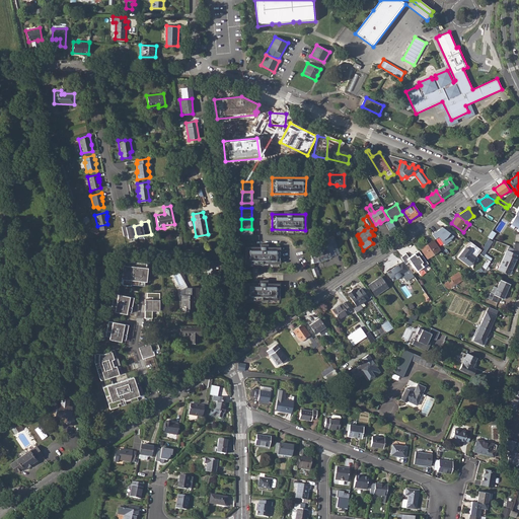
[(136,236),(134,226),(126,228),(125,226),(122,227),(124,236),(127,236),(129,238),(136,236)]
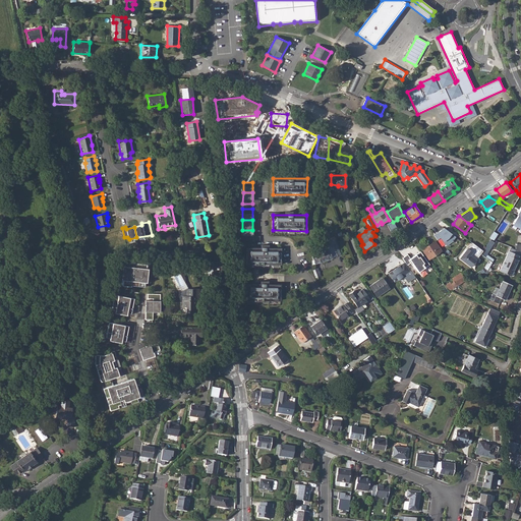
[(444,242),(446,245),(453,240),(456,236),(444,228),(438,232),(437,232),(433,234),(441,244),(444,242)]
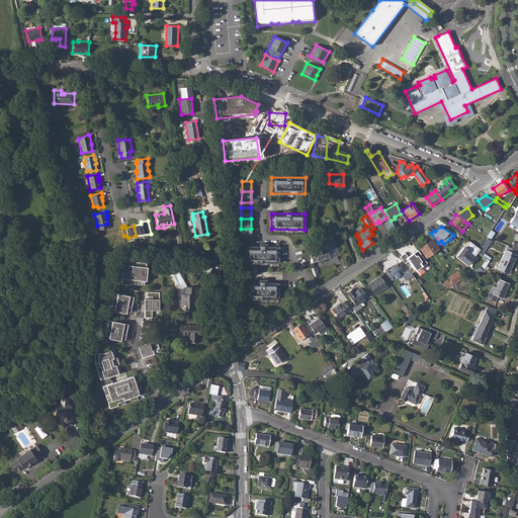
[(241,239),(251,239),(251,229),(241,229),(241,239)]
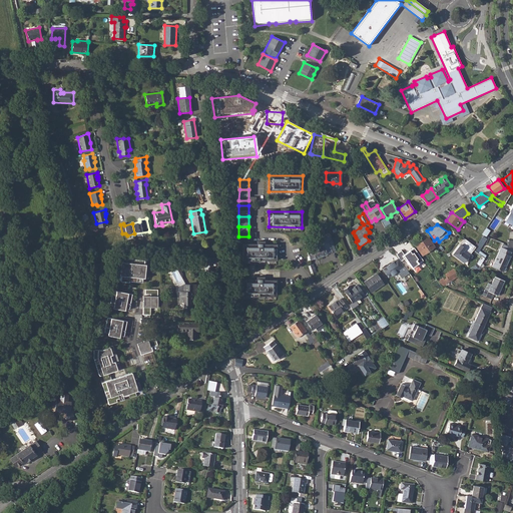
[(314,249),(308,252),(308,253),(309,257),(308,257),(308,261),(333,251),(328,239),(331,239),(329,235),(321,238),(322,242),(313,246),(314,249)]
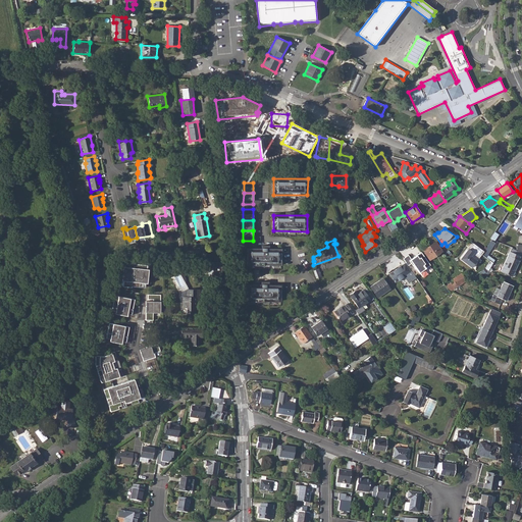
[(435,242),(423,250),(430,260),(441,251),(435,242)]
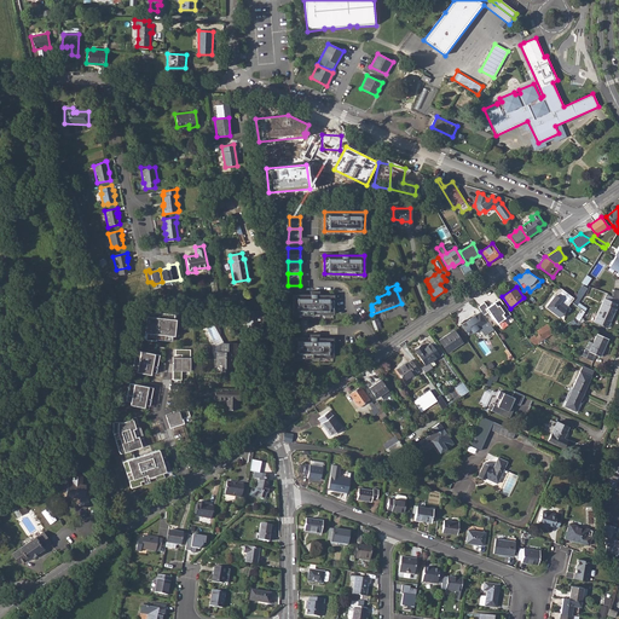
[(573,298),(561,289),(556,296),(555,295),(545,307),(559,317),(571,301),(573,298)]
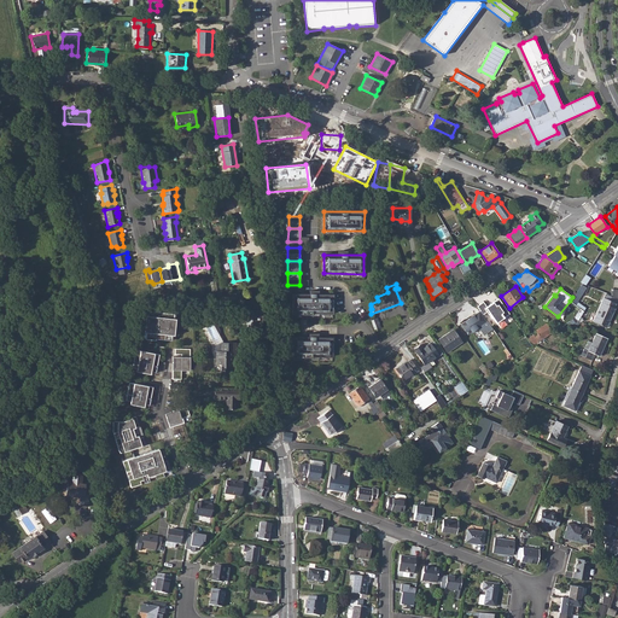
[(572,297),(570,301),(575,304),(582,293),(578,291),(573,298),(572,297)]
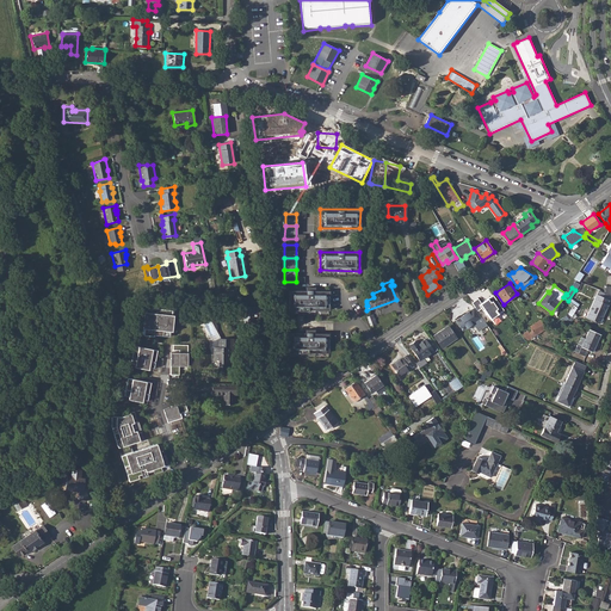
[(329,291),(290,291),(289,309),(329,310),(329,291)]
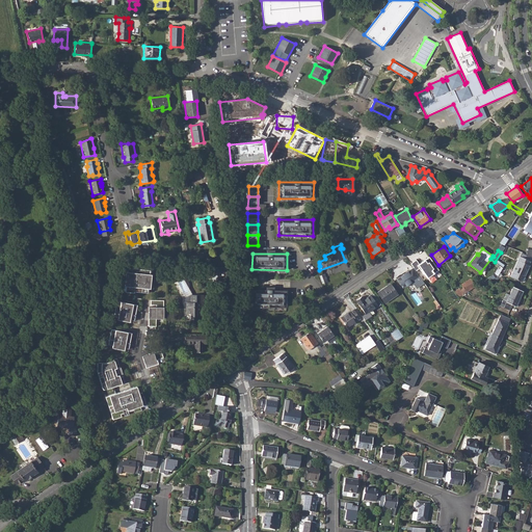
[(416,259),(410,263),(416,270),(419,268),(420,270),(422,269),(427,277),(439,269),(429,257),(424,260),(425,261),(423,263),(422,261),(419,264),(416,259)]
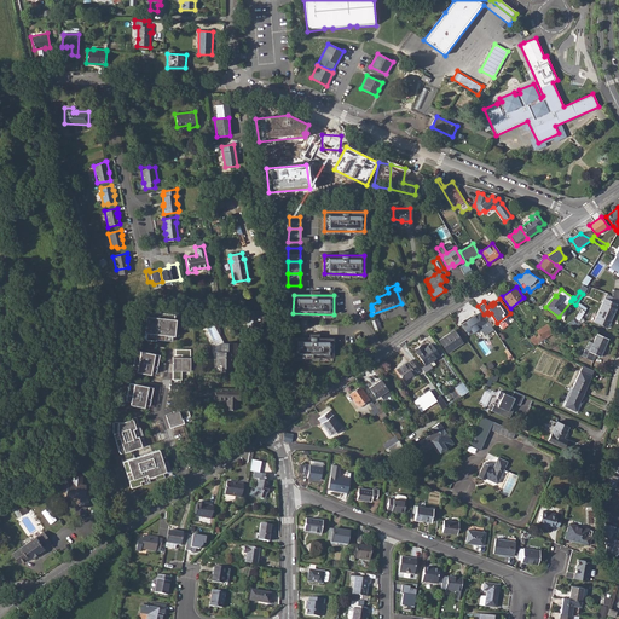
[(605,299),(603,301),(614,308),(617,304),(611,301),(605,299)]
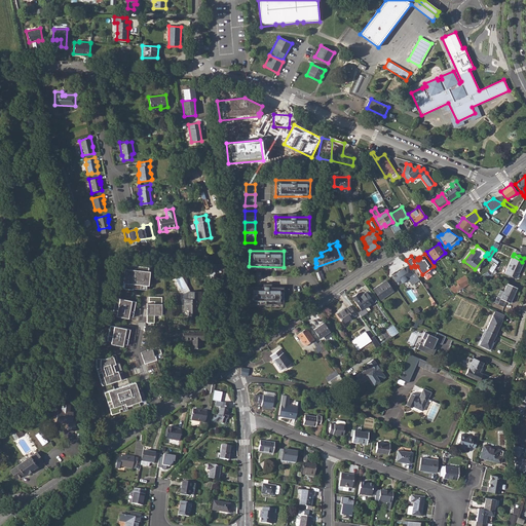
[(513,256),(511,260),(521,266),(522,262),(513,256)]
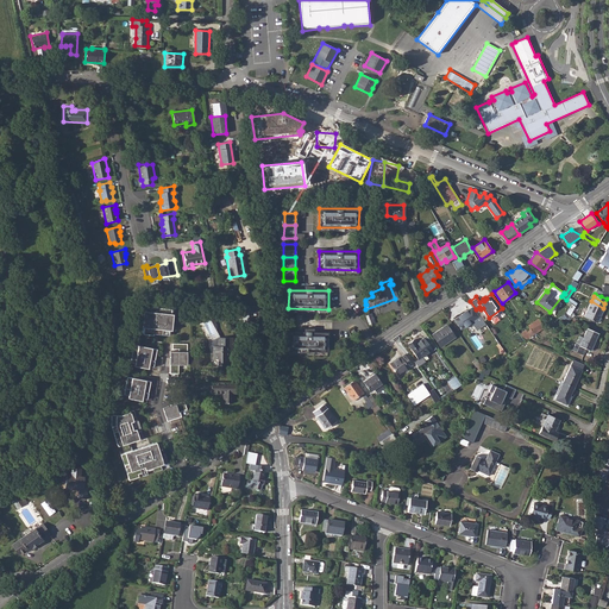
[(603,308),(591,301),(584,316),(597,322),(601,316),(600,315),(603,308)]
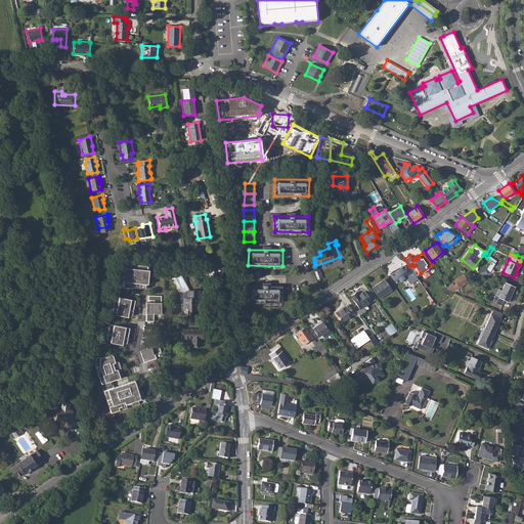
[(225,263),(209,263),(209,269),(208,269),(208,274),(210,276),(215,276),(215,277),(222,277),(222,270),(225,270),(225,263)]
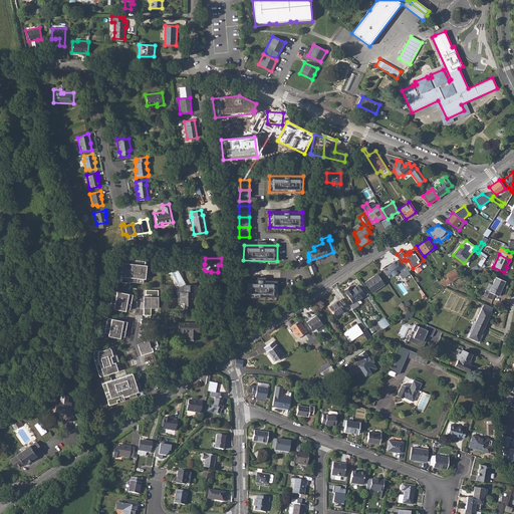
[(123,259),(121,282),(130,283),(130,282),(143,283),(145,262),(123,259)]
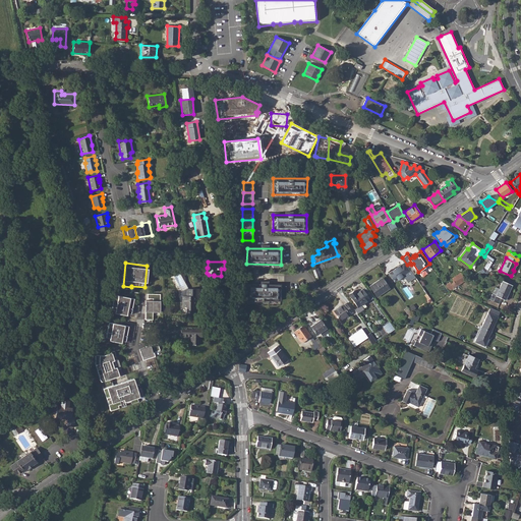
[(404,263),(389,273),(394,282),(398,279),(399,280),(403,278),(405,279),(408,282),(414,278),(409,271),(404,263)]
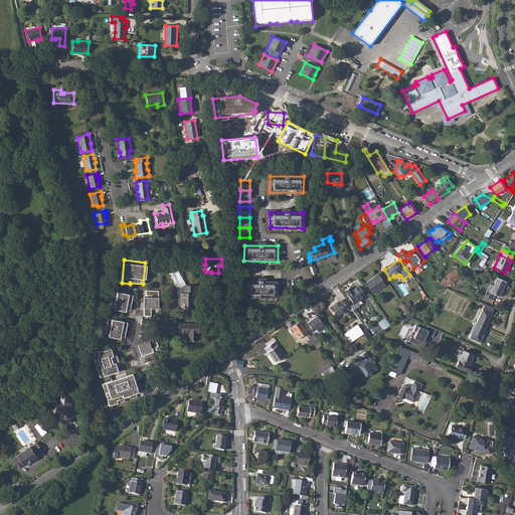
[(315,265),(310,267),(312,275),(318,273),(315,265)]
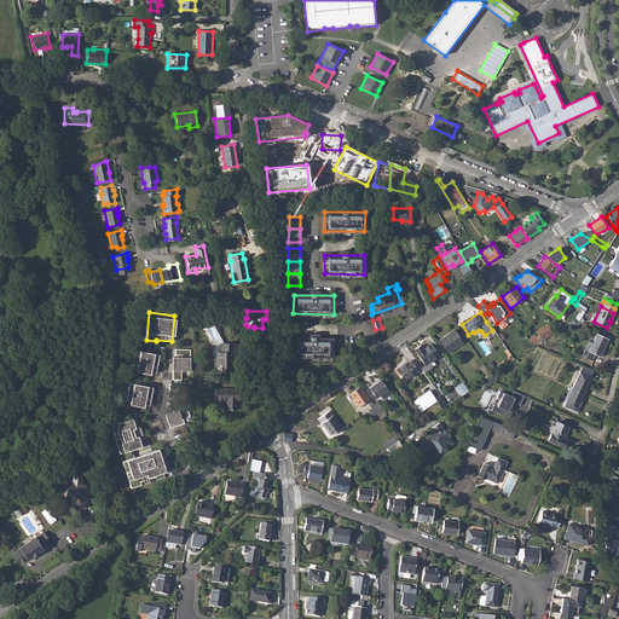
[(536,336),(539,342),(554,334),(548,324),(537,331),(539,334),(536,336)]
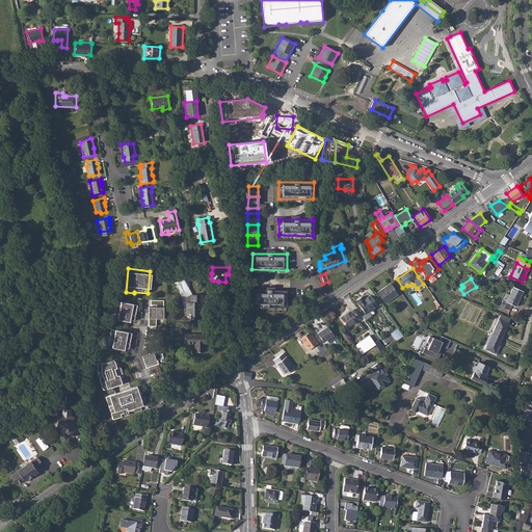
[(390,284),(377,292),(384,303),(397,294),(390,284)]
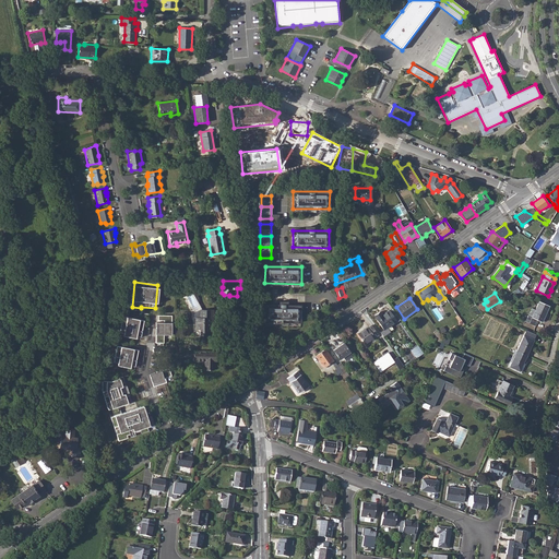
[(535,310),(532,308),(525,321),(535,325),(537,320),(542,322),(549,306),(539,301),(535,310)]
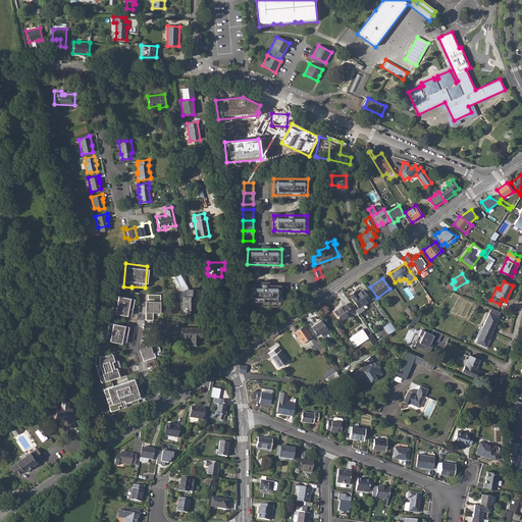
[(280,285),(247,284),(247,301),(280,302),(280,285)]
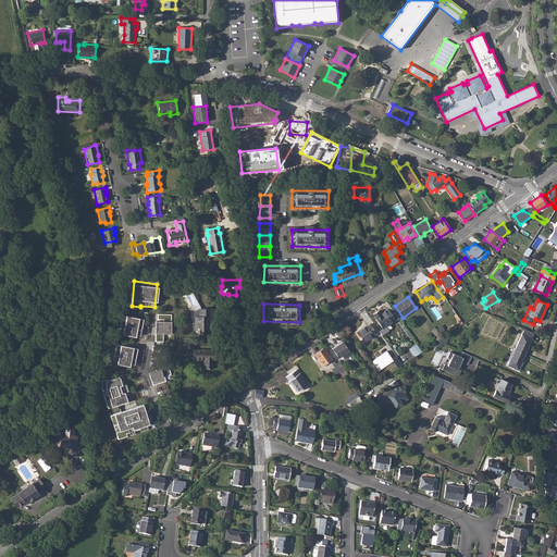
[(212,309),(203,308),(199,308),(199,317),(195,316),(195,329),(198,329),(198,334),(210,334),(210,325),(209,325),(209,321),(212,321),(212,309)]
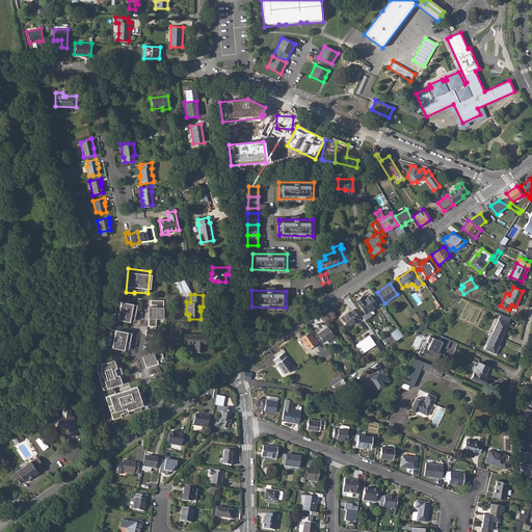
[(365,314),(364,314),(368,320),(372,316),(369,312),(377,307),(370,295),(364,299),(362,297),(356,300),(365,314)]
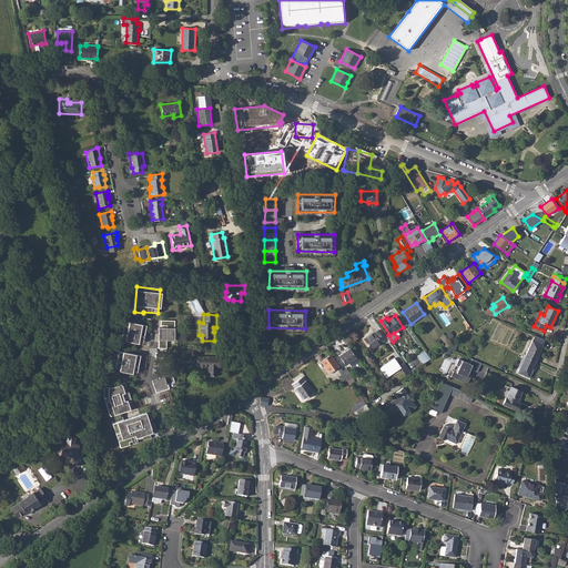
[(121,338),(143,343),(146,326),(124,322),(121,338)]
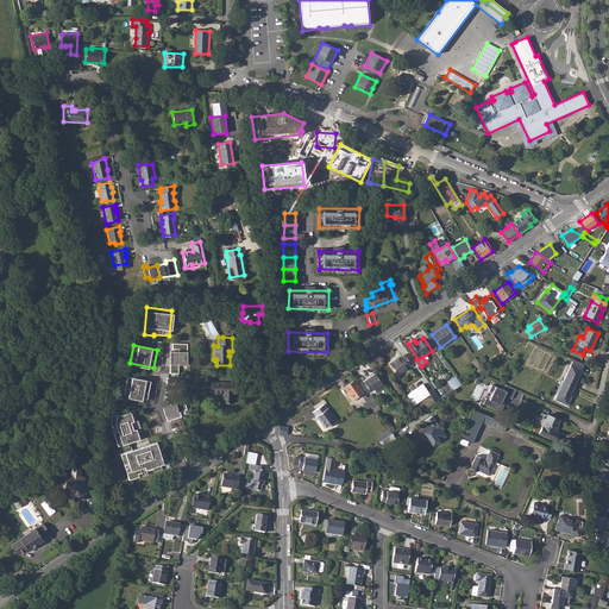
[(400,357),(390,363),(397,375),(410,365),(403,355),(401,357),(400,357)]
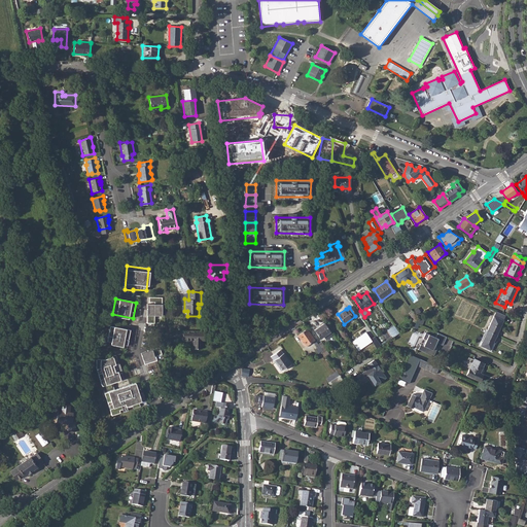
[(409,322),(411,325),(415,322),(418,319),(412,311),(409,313),(413,319),(409,322)]
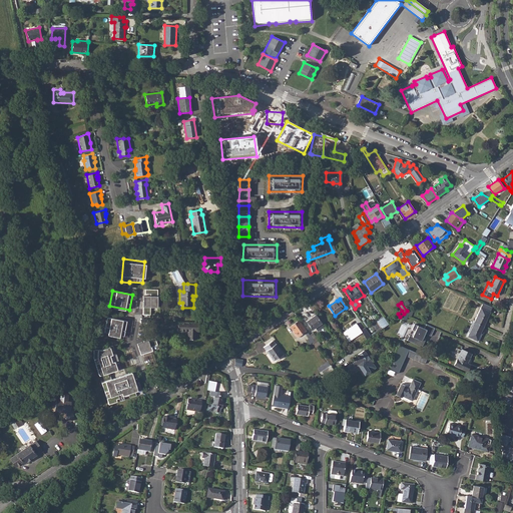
[(483,303),(474,322),(484,327),(492,307),(483,303)]
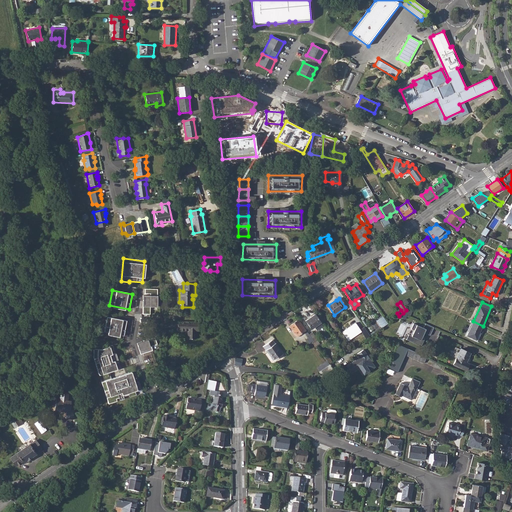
[(315,314),(305,321),(311,329),(314,327),(316,330),(323,326),(315,314)]
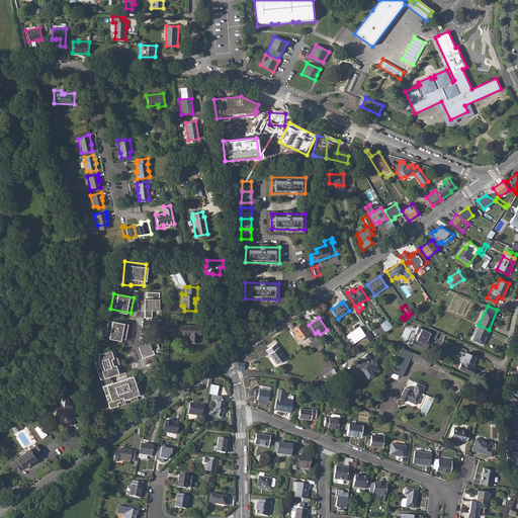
[(105,336),(125,340),(127,325),(108,321),(105,336)]
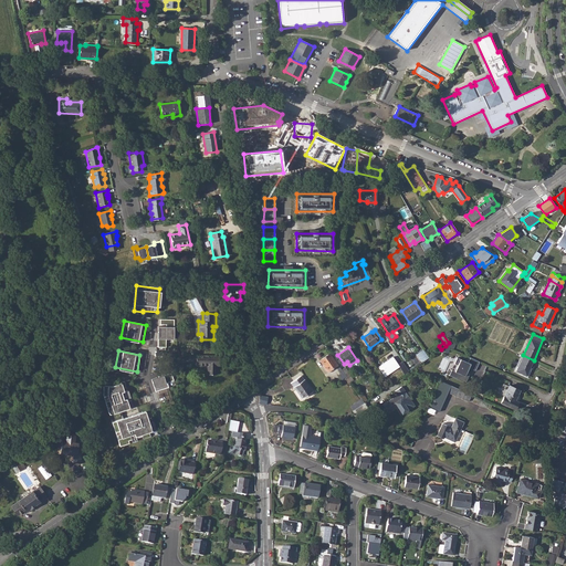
[(423,350),(417,354),(422,362),(428,357),(423,350)]
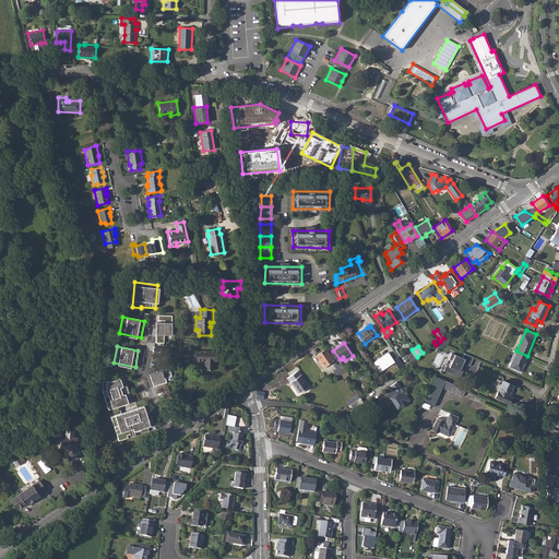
[(181,349),(181,357),(193,357),(193,360),(204,361),(204,370),(213,370),(213,361),(216,361),(217,347),(212,347),(212,351),(197,351),(197,349),(181,349)]
